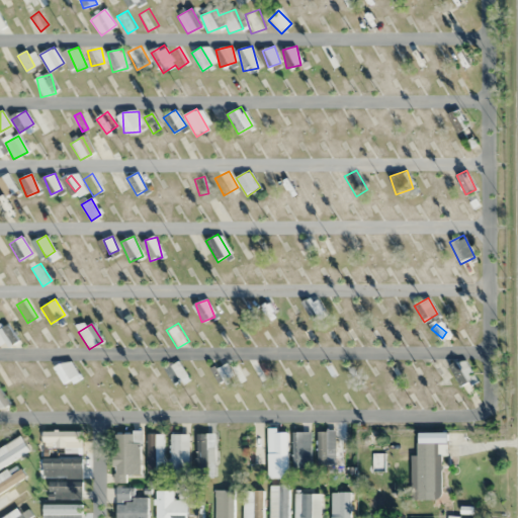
[(0,344),(13,343),(11,326),(0,327),(0,344)]
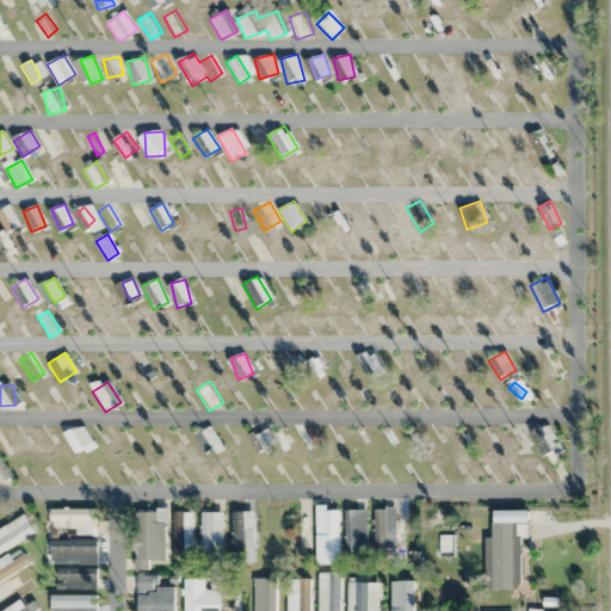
[(551,469),(560,466),(554,454),(561,450),(549,424),(534,431),(551,469)]
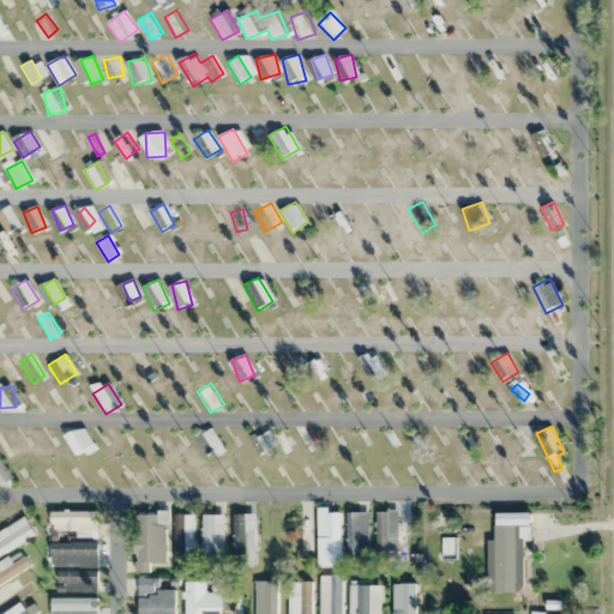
[(226,449),(208,427),(196,438),(214,458),(226,449)]
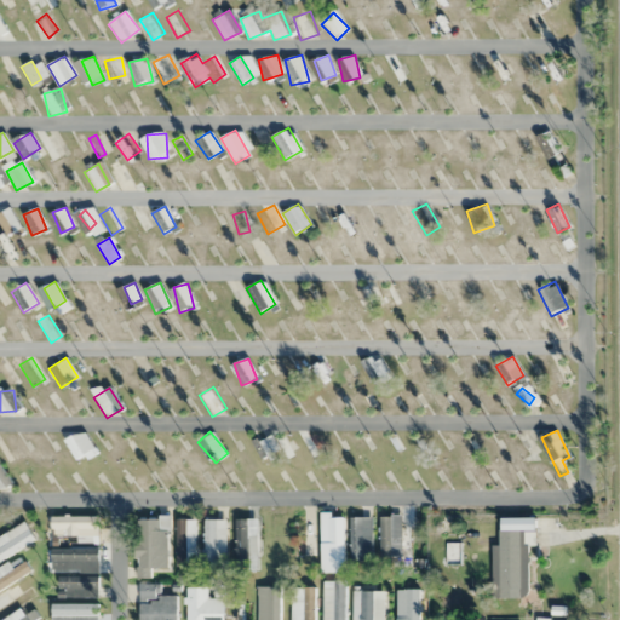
[(73,458),(92,453),(86,432),(67,438),(73,458)]
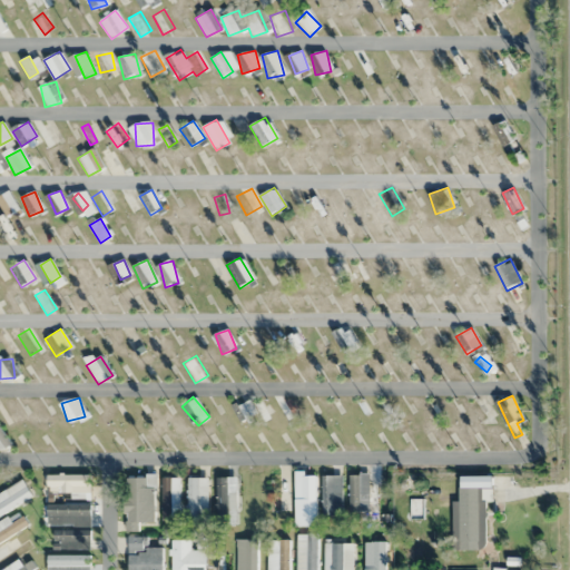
[(480,422),(493,415),(484,397),(471,403),(480,422)]
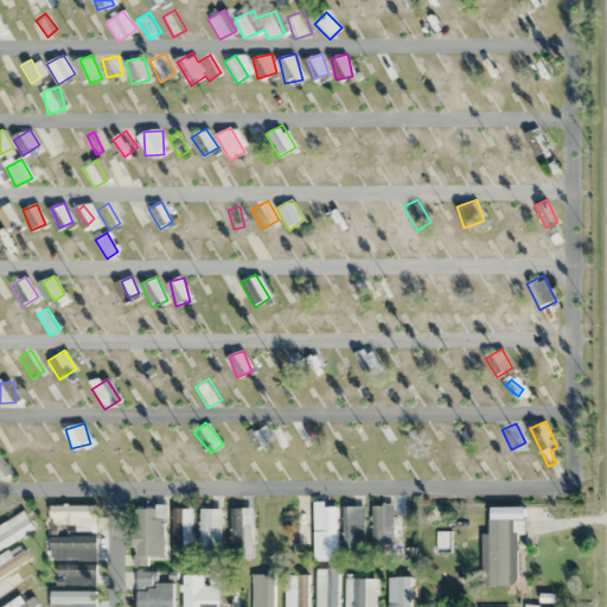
[(263,449),(274,442),(263,426),(253,434),(263,449)]
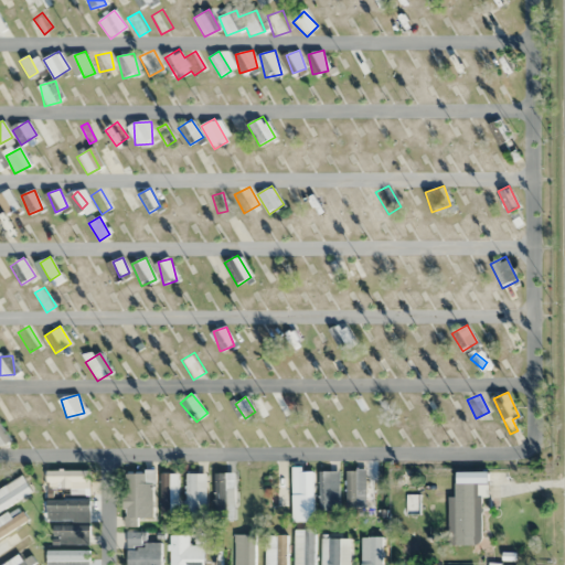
[(0,449),(11,441),(0,426),(0,449)]
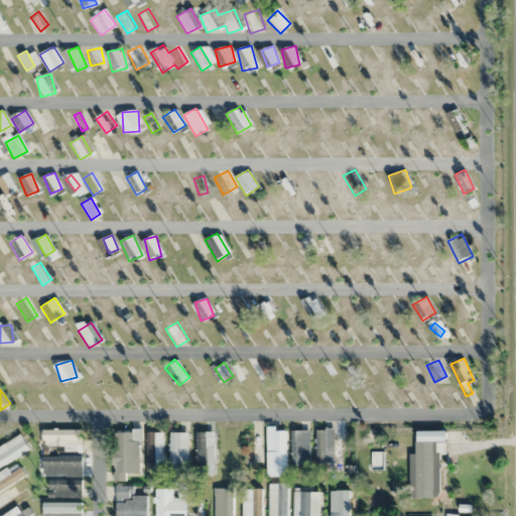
[(285,475),(285,430),(274,430),(274,426),(267,426),(267,475),(285,475)]
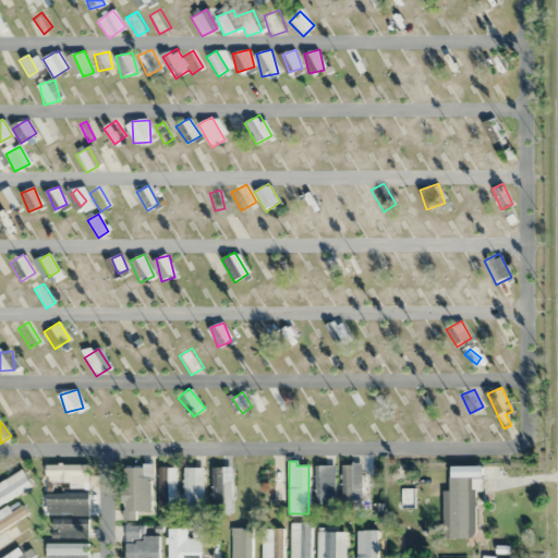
[(335,463),(316,463),(316,502),(335,502),(335,463)]
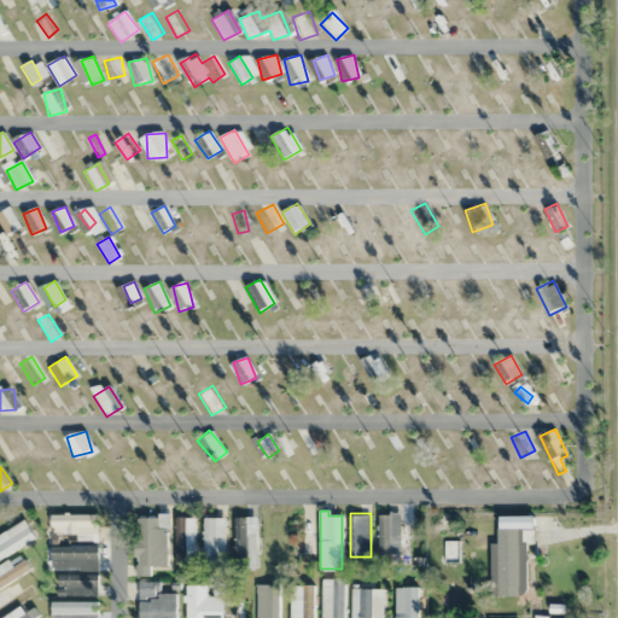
[(98,514),(51,514),(51,534),(98,534),(98,514)]
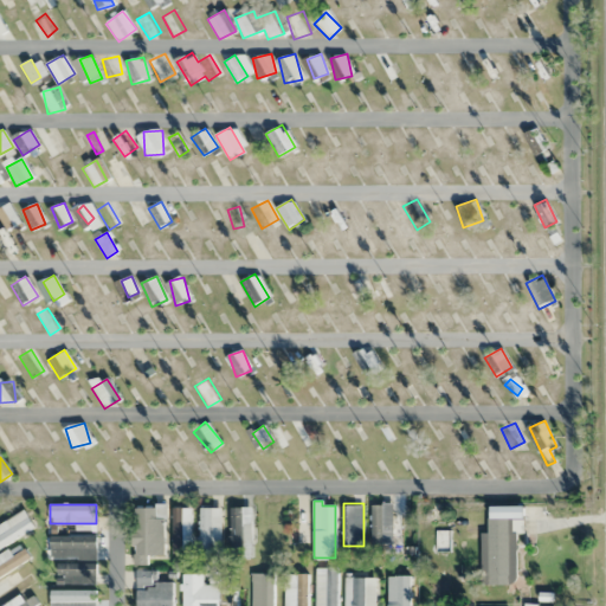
[(392,504),(371,504),(371,545),(392,545),(392,504)]
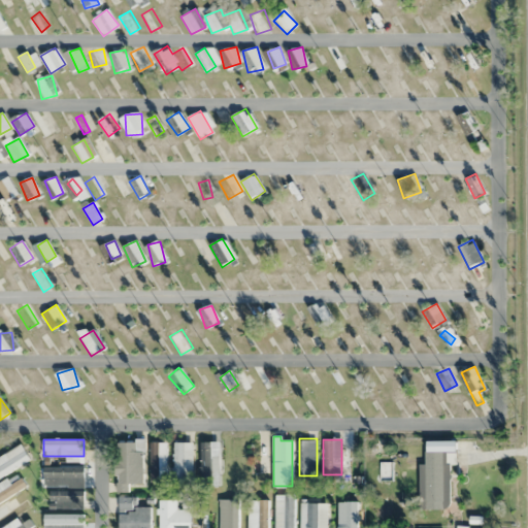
[(201,441),(201,488),(221,488),(221,441),(201,441)]
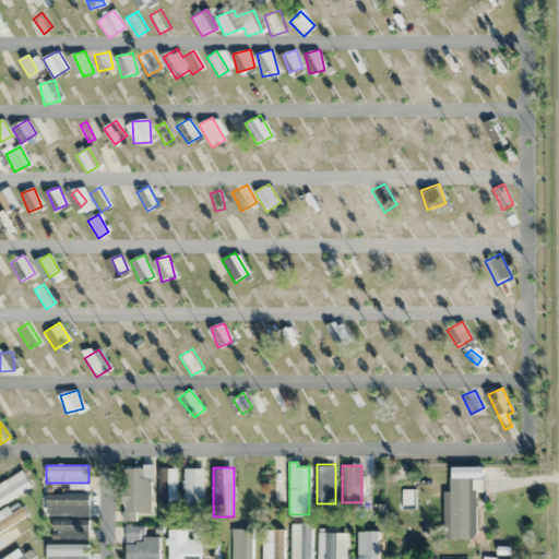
[(263,467),(263,501),(282,501),(282,467),(263,467)]
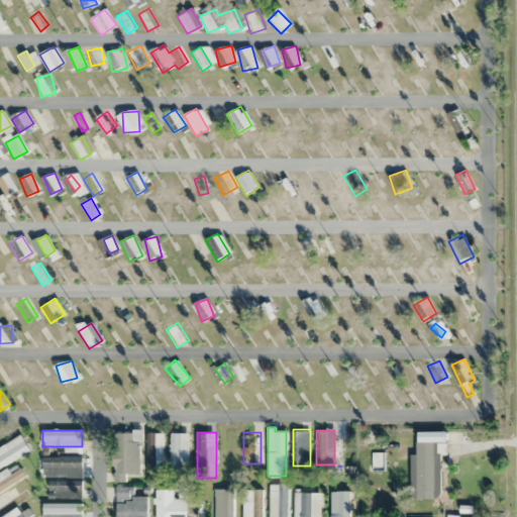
[(171,433),(171,474),(188,474),(188,433),(171,433)]
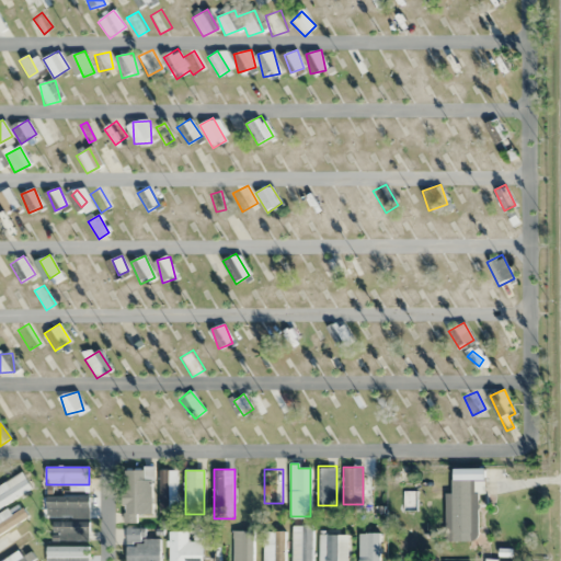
[(152,471),(125,471),(125,514),(152,514),(152,471)]
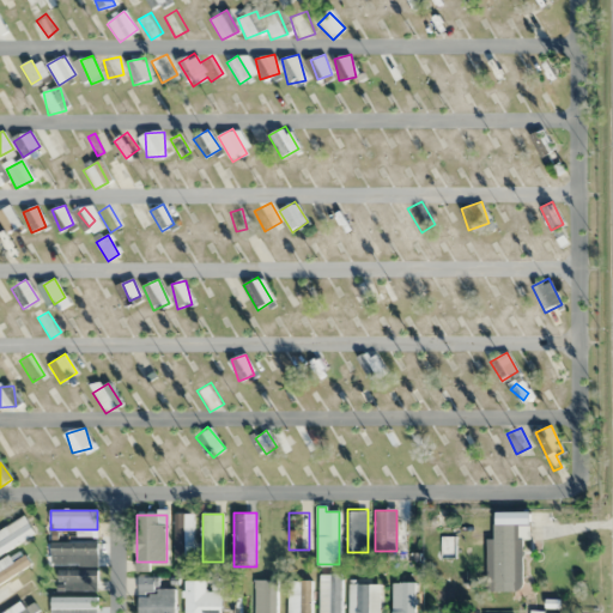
[(174,515),(174,554),(194,554),(194,515),(174,515)]
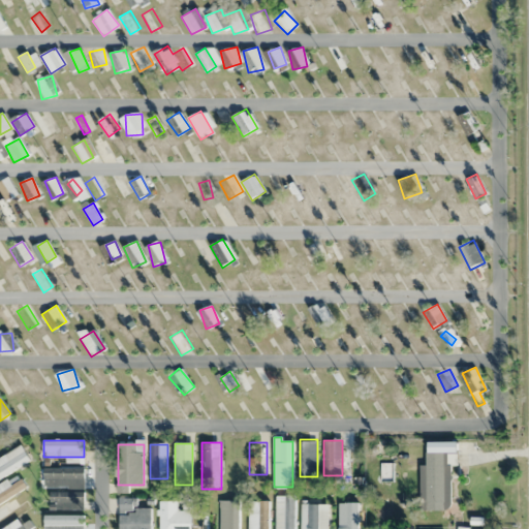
[(426,509),(449,509),(449,453),(426,453),(426,509)]
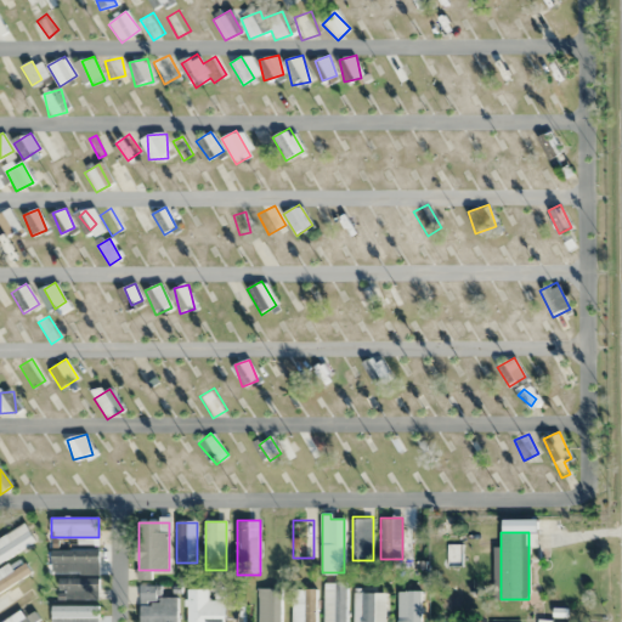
[(51,574),(99,574),(99,550),(51,550),(51,574)]
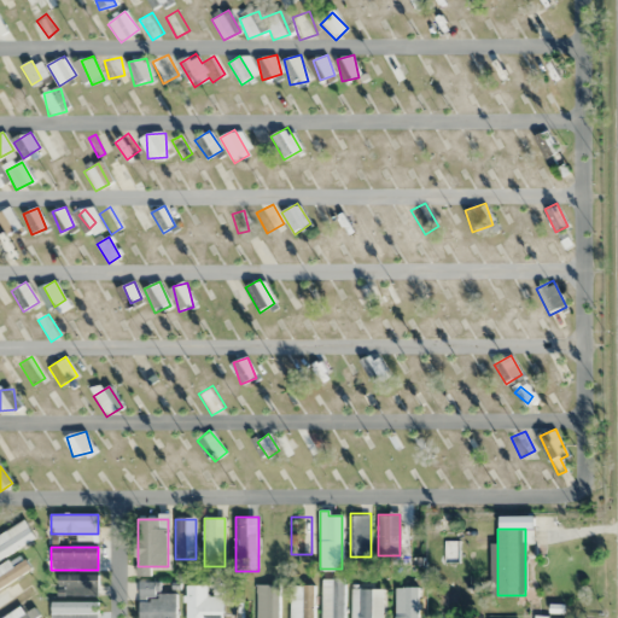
[(0,566),(0,613),(34,596),(29,586),(18,590),(13,582),(30,572),(21,555),(0,566)]
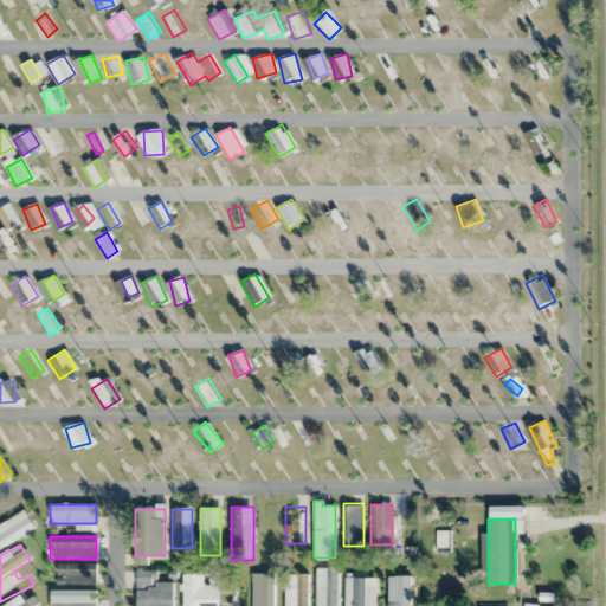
[(96,563),(56,563),(56,585),(96,585),(96,563)]
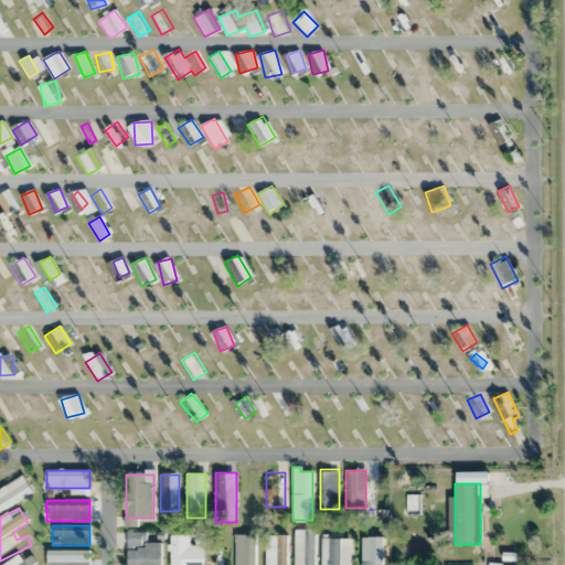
[(294,564),(313,564),(315,530),(294,530),(294,564)]
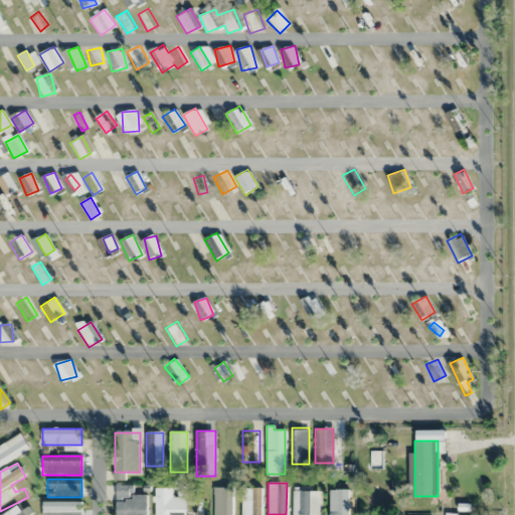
[(132,485),(116,485),(116,514),(146,514),(146,494),(132,494),(132,485)]
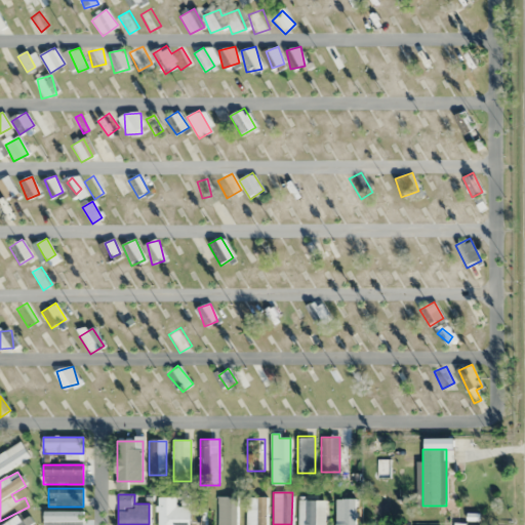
[(157,497),(157,524),(188,524),(188,507),(176,507),(176,497),(157,497)]
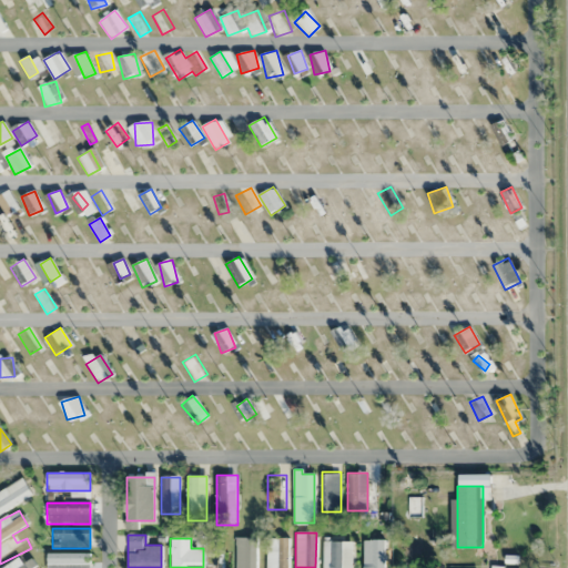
[(235,567),(256,567),(256,538),(235,538),(235,567)]
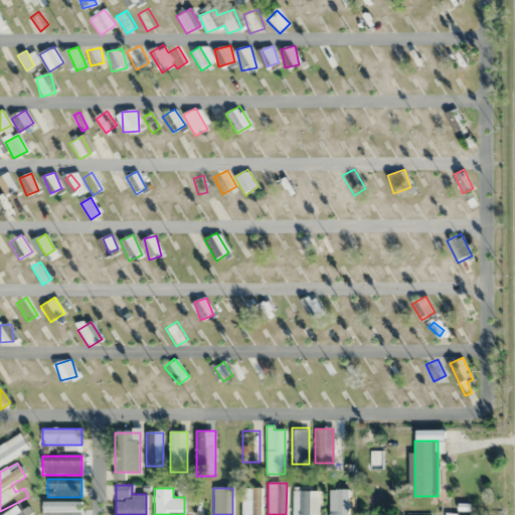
[(241,514),(262,514),(262,489),(242,489),(241,514)]
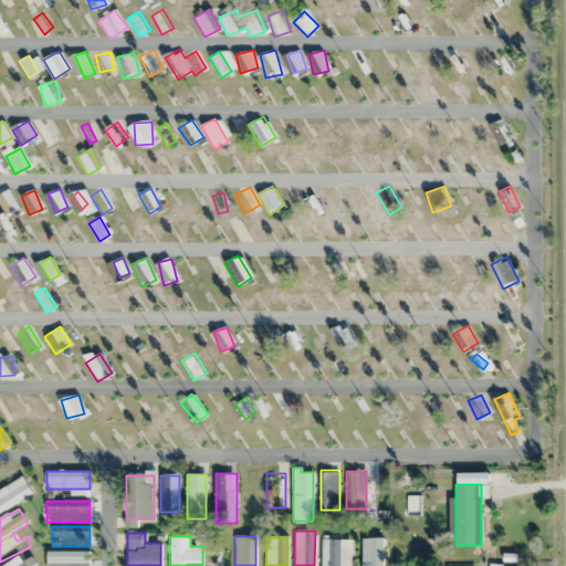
[(383,565),(383,538),(362,538),(362,565),(383,565)]
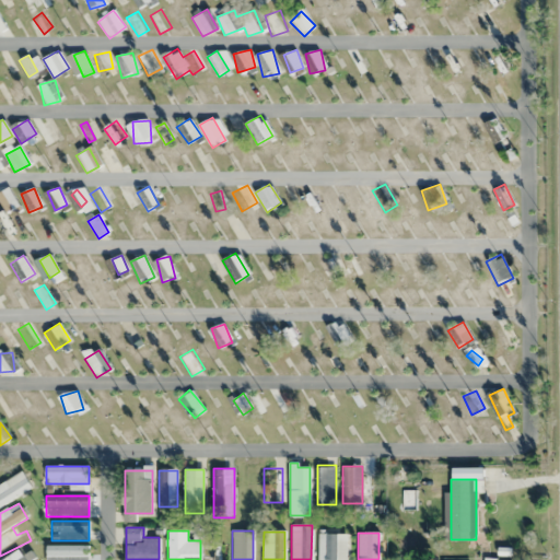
[(318,559),(346,559),(347,539),(337,539),(337,534),(318,534),(318,559)]
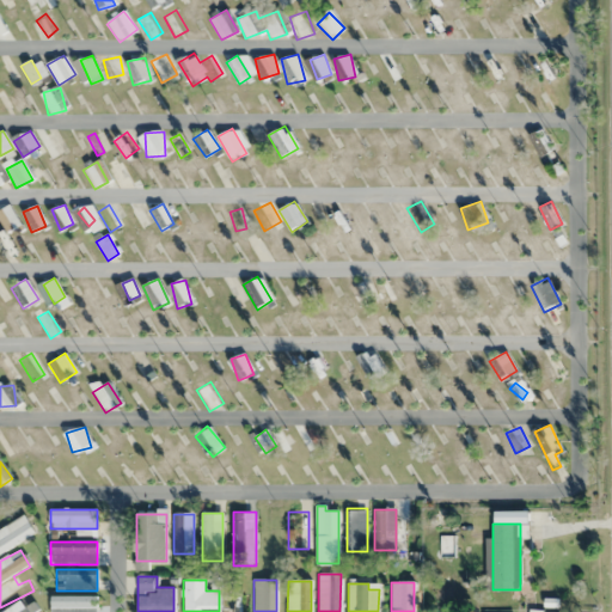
[(226,611),(239,611),(239,586),(226,586),(226,611)]
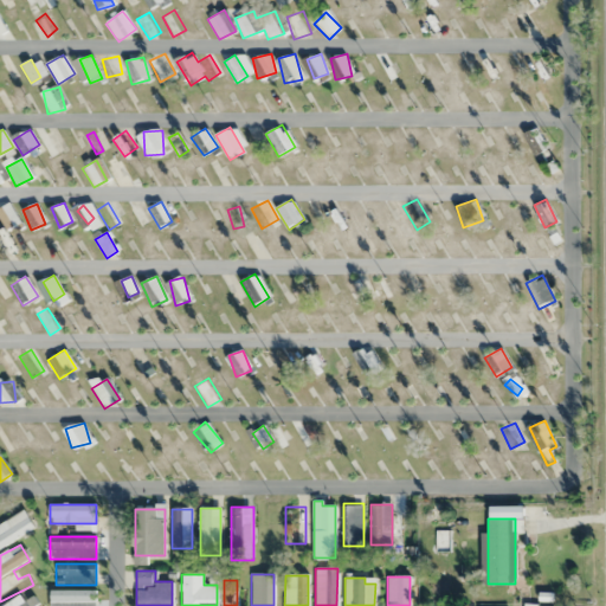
[(96,605),(96,591),(50,592),(49,605),(96,605)]
